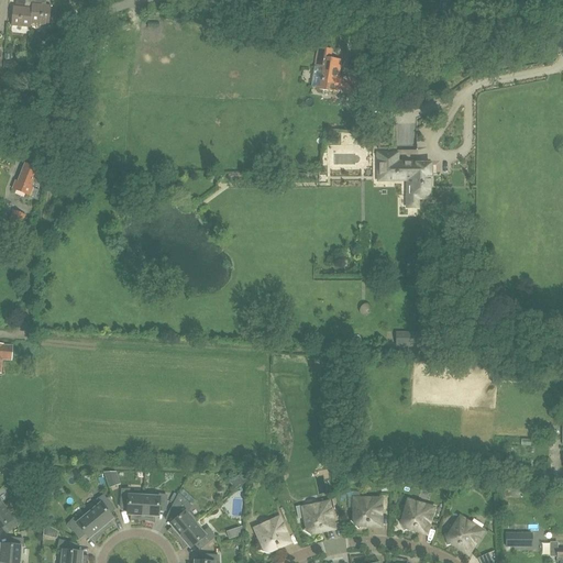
[(31,28),(31,23),(32,0),(25,0),(26,3),(21,3),(21,8),(13,7),(12,26),(31,28)]
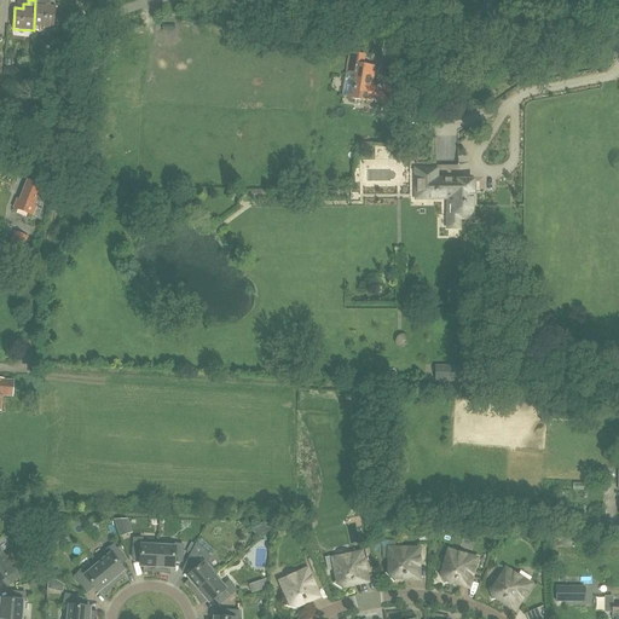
[(35,0),(34,25),(55,28),(57,6),(50,6),(50,1),(45,0),(35,0)]
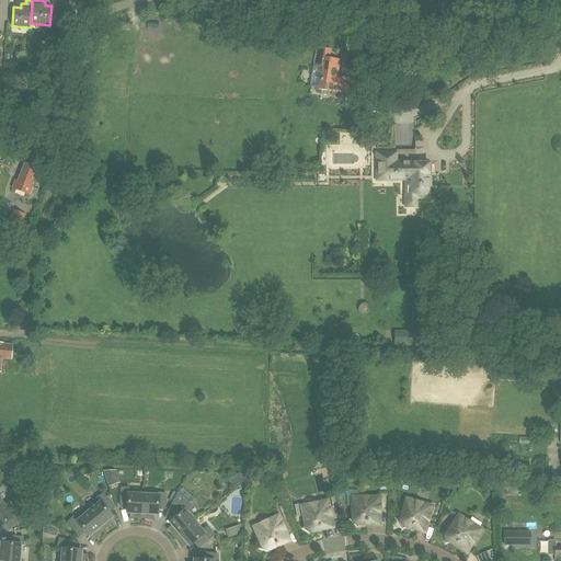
[(409,0),(408,12),(418,13),(419,0),(409,0)]
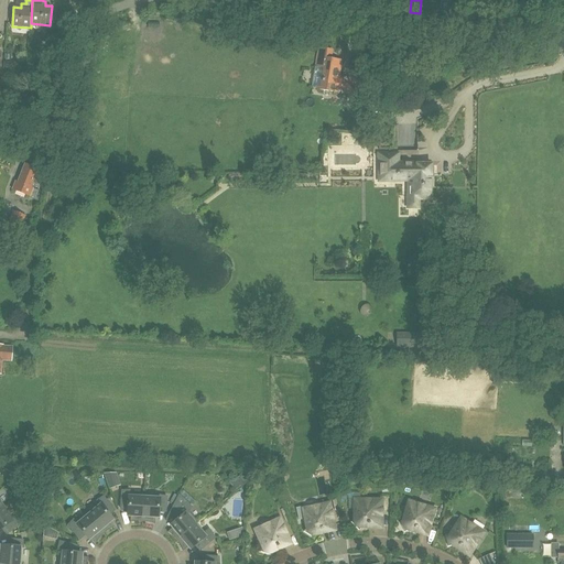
[(393,3),(381,1),(379,9),(392,11),(393,3)]
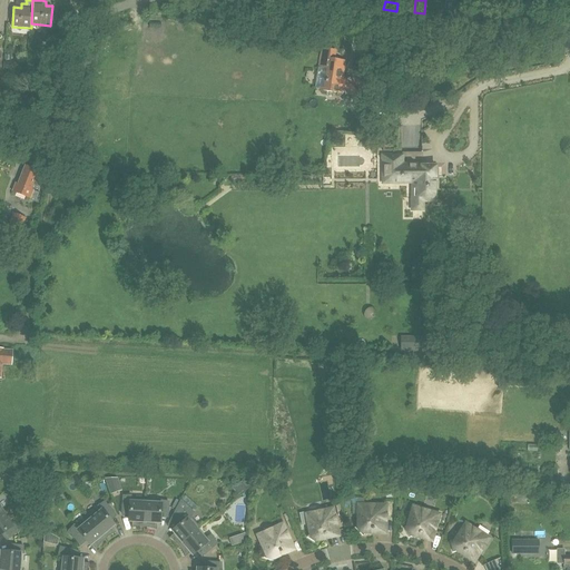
[(443,18),(444,3),(433,2),(432,12),(434,12),(434,18),(443,18)]
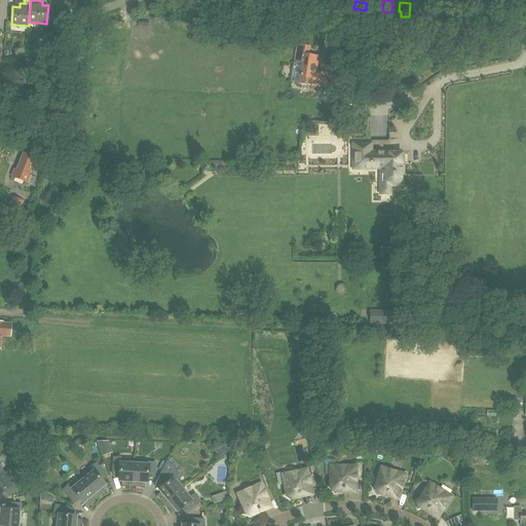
[(330,74),(329,74),(316,72),(318,57),(309,55),(310,47),(298,45),(295,63),(303,64),(300,84),(314,86),(314,84),(323,85),(332,98),(342,90),(330,74)]
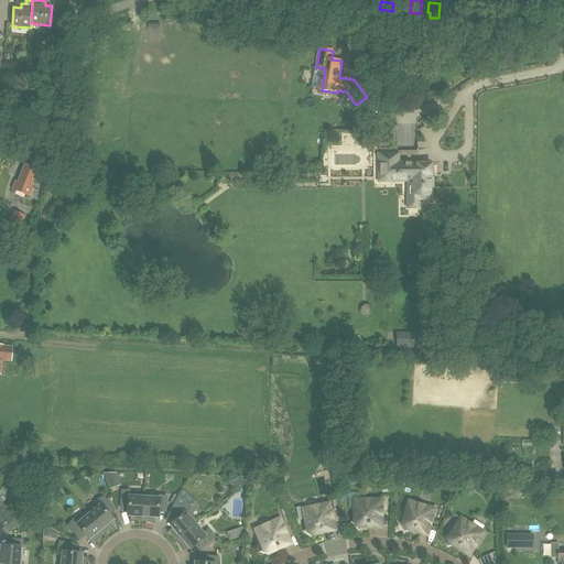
[(376,111),(369,101),(350,114),(357,123),(367,118),(366,117),(376,111)]
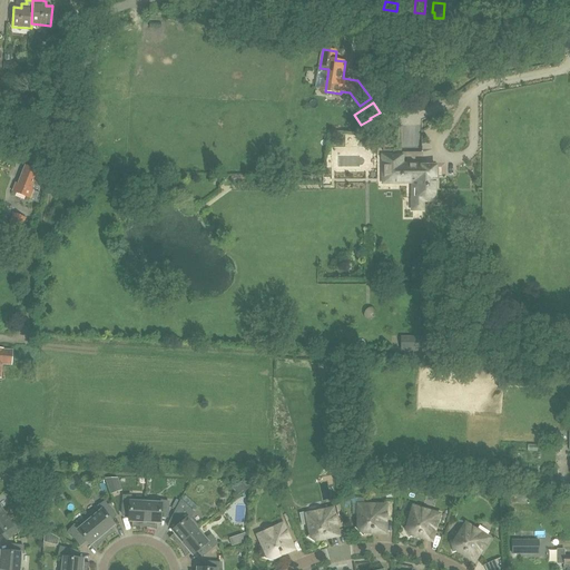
[(404,155),(384,155),(384,183),(414,183),(414,210),(424,210),(424,200),(438,200),(438,189),(439,189),(439,166),(428,166),(428,164),(404,165),(404,155)]
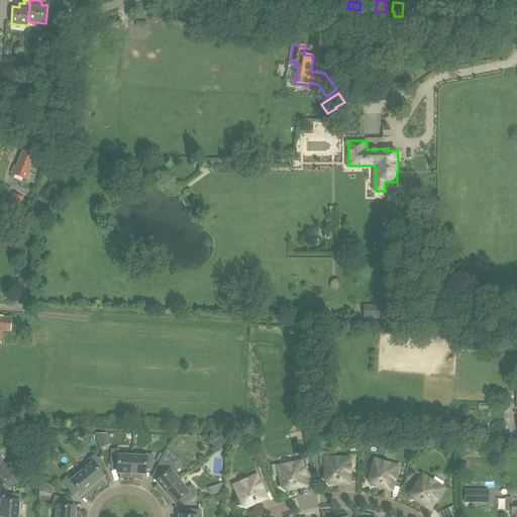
[(30,173),(29,173),(31,167),(35,169),(40,158),(23,150),(17,167),(15,166),(12,174),(28,180),(30,173)]
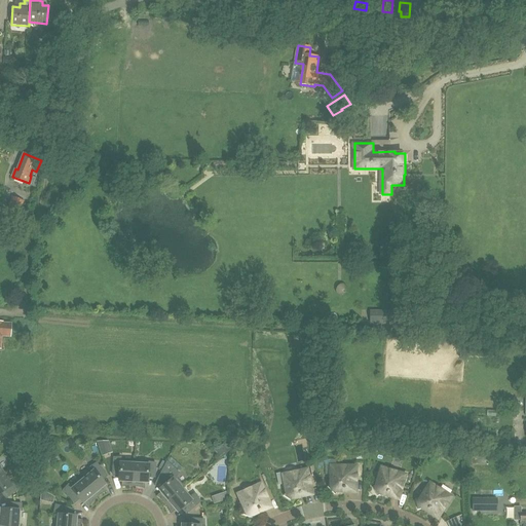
[(400,195),(388,195),(388,205),(399,207),(400,195)]
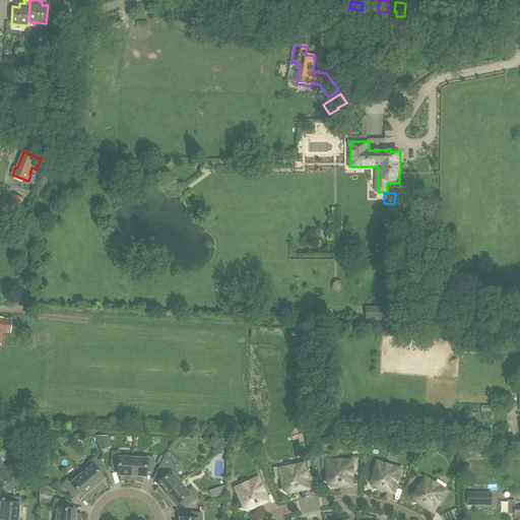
[(0,232),(0,233),(1,231),(4,233),(6,228),(11,230),(23,199),(13,195),(4,219),(0,217),(0,232)]
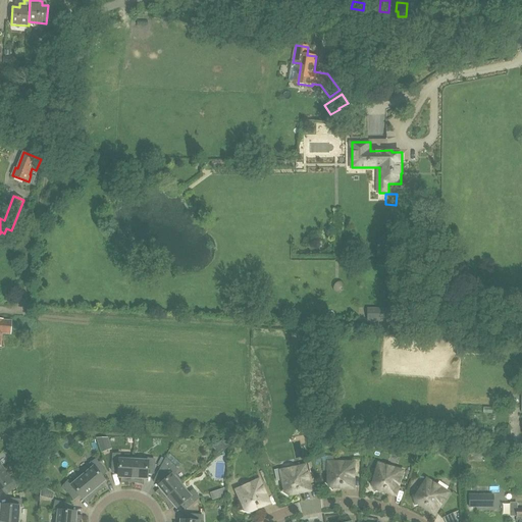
[(393,308),(367,308),(367,322),(393,322),(393,308)]
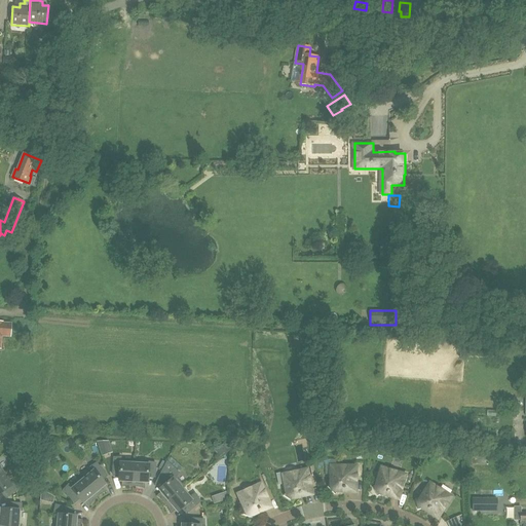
[(0,348),(2,349),(3,336),(11,337),(12,324),(4,323),(4,322),(0,322),(0,348)]
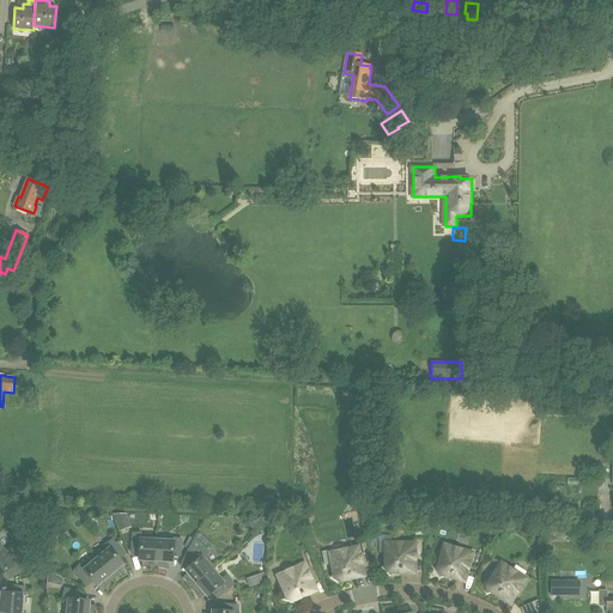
[(578,510),(578,522),(599,522),(599,511),(578,510)]
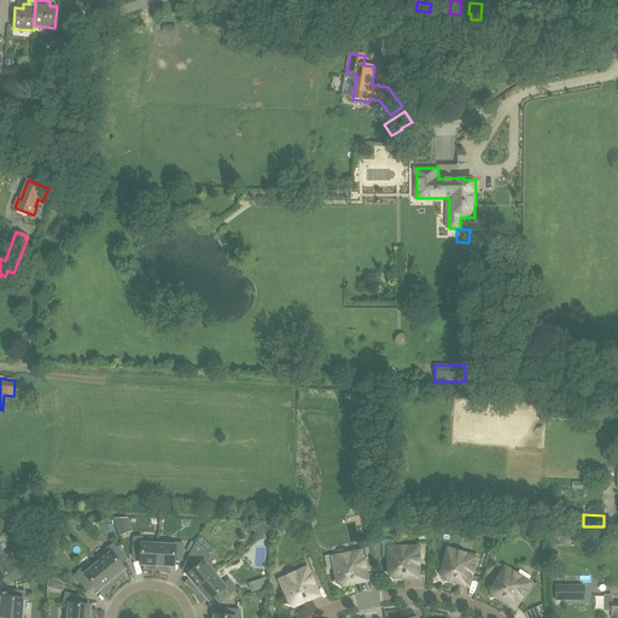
[(114,518),(120,536),(127,534),(123,525),(129,523),(127,518),(114,518)]
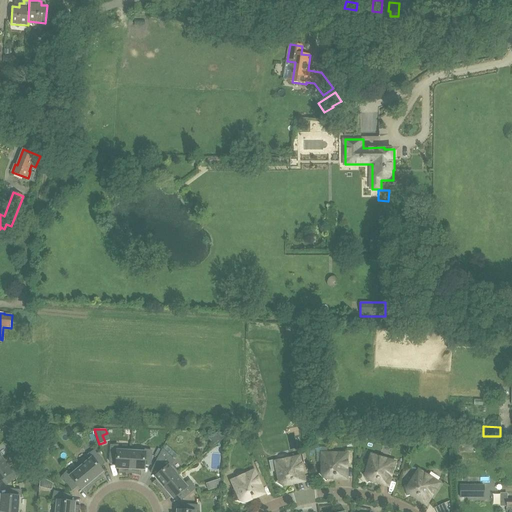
[(119,475),(124,474),(126,474),(127,474),(130,474),(132,449),(118,448),(118,445),(112,446),(110,462),(117,463),(117,469),(120,469),(119,475)]
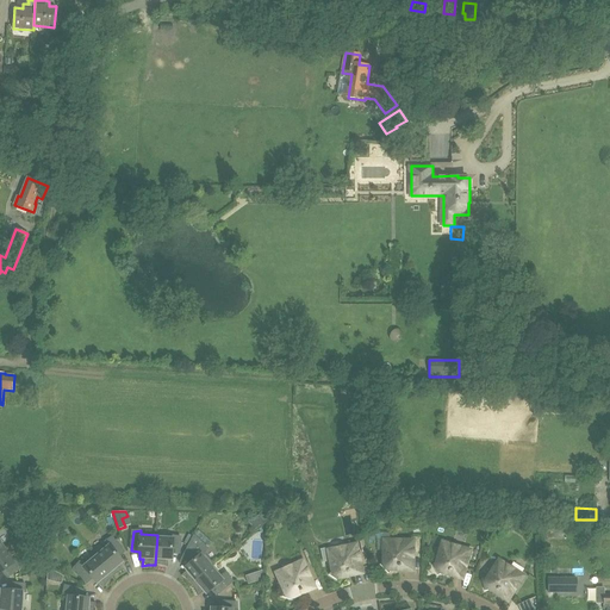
[(157,535),(155,565),(160,565),(162,565),(163,566),(169,567),(169,560),(172,560),(173,554),(181,554),(181,537),(174,536),(174,539),(157,537),(157,535)]
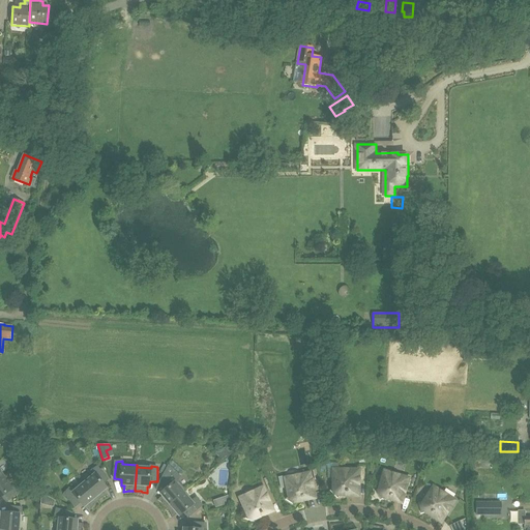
[(93,473),(83,481),(99,502),(100,500),(104,498),(105,498),(109,496),(105,491),(107,489),(104,484),(109,480),(98,467),(92,471),(93,473)]
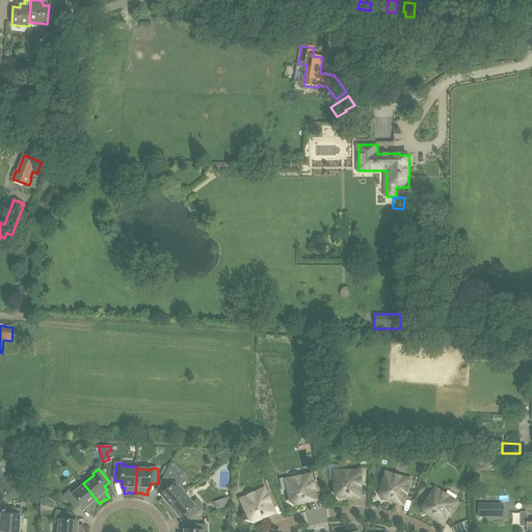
[(335,488),(330,493),(339,501),(343,497),(348,497),(348,495),(351,495),(351,497),(360,497),(361,472),(336,472),(336,481),(337,481),(336,485),(335,488)]
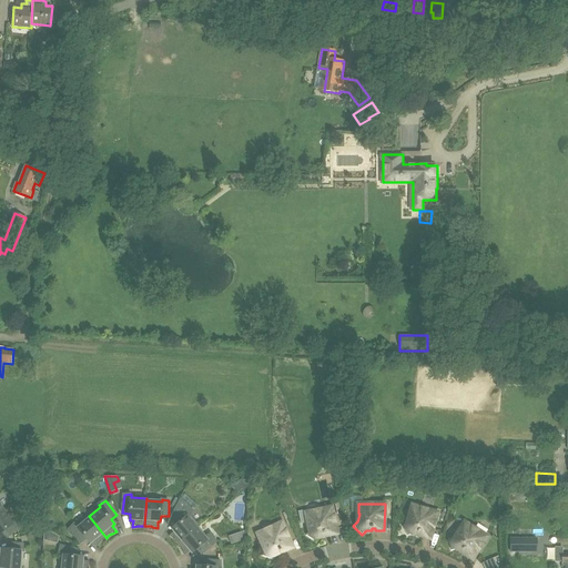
[(170,536),(174,539),(175,540),(176,543),(179,545),(200,527),(191,516),(194,511),(189,506),(173,520),(178,526),(173,529),(175,531),(170,536)]
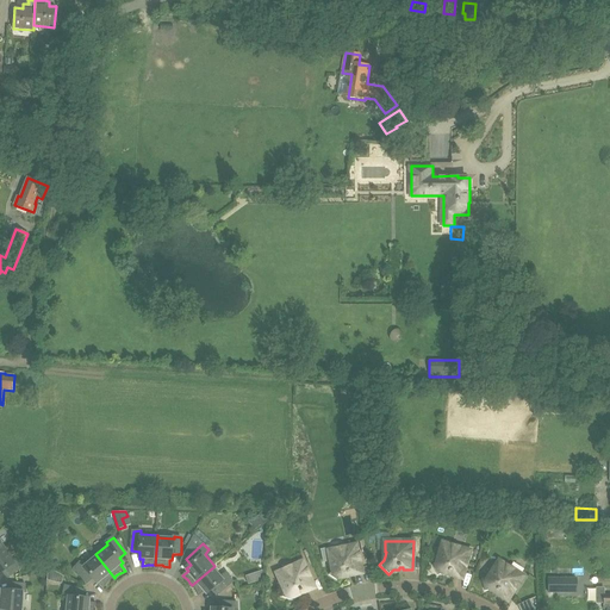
[(437,561),(431,565),(437,576),(443,573),(449,574),(450,572),(454,573),(453,576),(462,578),(471,551),(443,543),(440,553),(441,553),(440,558),(439,558),(437,561)]
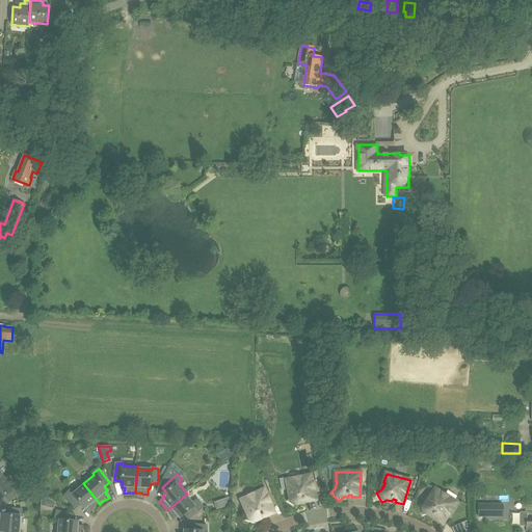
[(311,475),(286,480),(288,489),(289,488),(290,494),(289,494),(290,497),(287,502),(296,508),(299,503),(304,502),(303,500),(307,499),(308,501),(316,499),(311,475)]
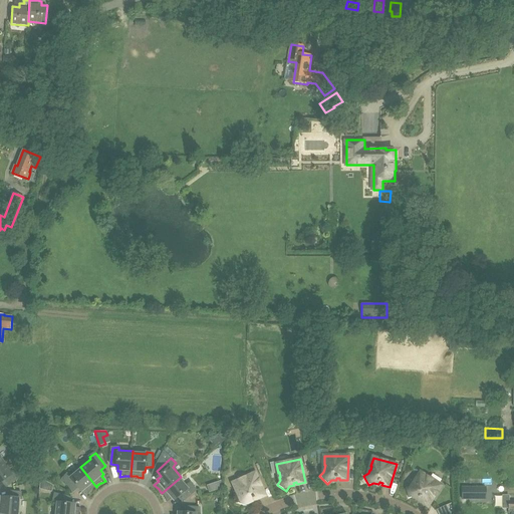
[(13,474),(5,463),(0,466),(0,483),(3,482),(7,487),(18,479),(15,473),(13,474)]
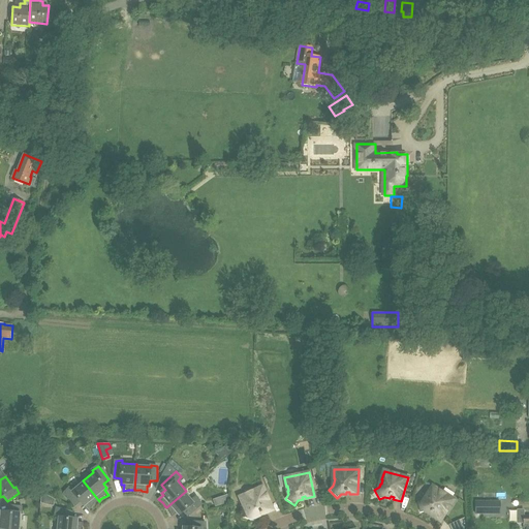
[(91,509),(94,505),(95,504),(96,503),(98,501),(99,501),(83,480),(71,490),(69,488),(65,493),(75,506),(82,502),(85,506),(87,504),(91,509)]
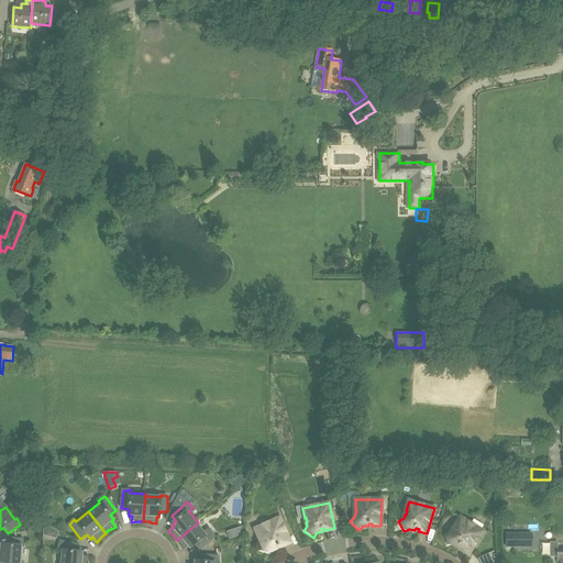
[(279,518),(255,529),(260,538),(261,538),(262,541),(261,542),(263,545),(261,551),(272,555),(274,550),(278,548),(277,545),(280,544),(282,545),(290,542),(279,518)]
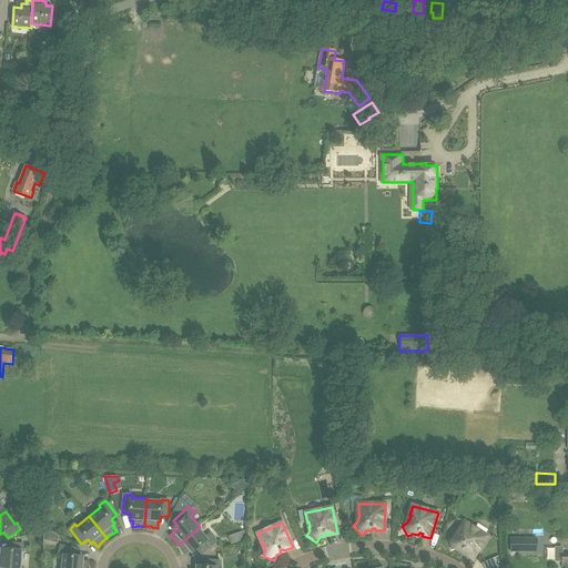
[(455,538),(449,539),(452,550),(457,549),(463,553),(464,550),(466,553),(465,554),(473,559),(487,537),(465,523),(459,530),(460,531),(458,536),(457,535),(455,538)]
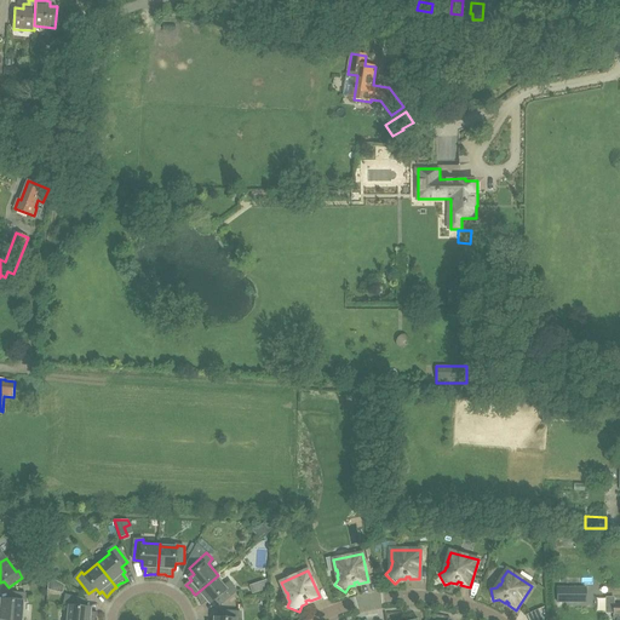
[(218,575),(195,595),(196,596),(199,598),(200,600),(200,601),(202,606),(208,602),(211,603),(216,600),(220,606),(237,592),(231,583),(224,586),(217,577),(218,575)]
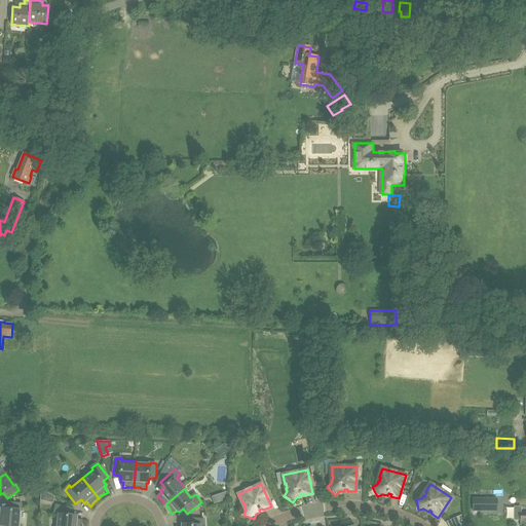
[(472,498),(472,511),(484,511),(485,498),(472,498)]
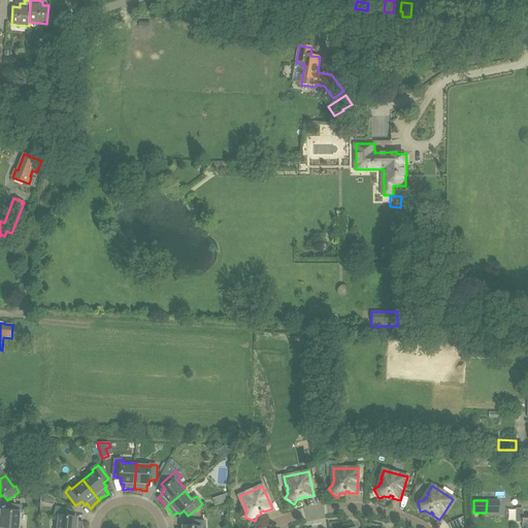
[(505,516),(504,504),(492,504),(493,516),(505,516)]
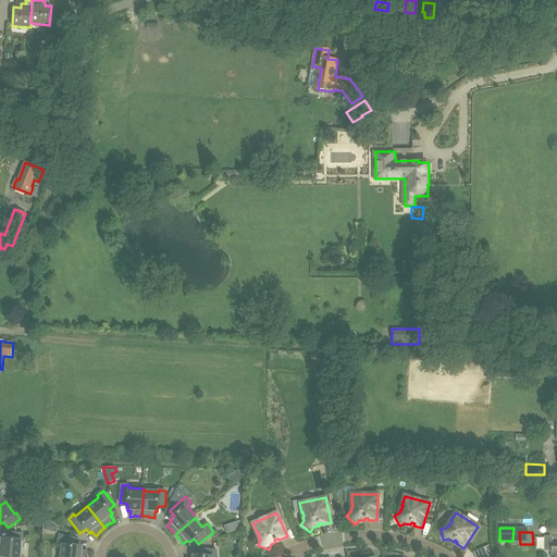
[(0,542),(0,554),(0,555),(0,556),(1,556),(20,556),(22,541),(24,541),(24,534),(9,533),(8,540),(2,540),(2,543),(0,542)]
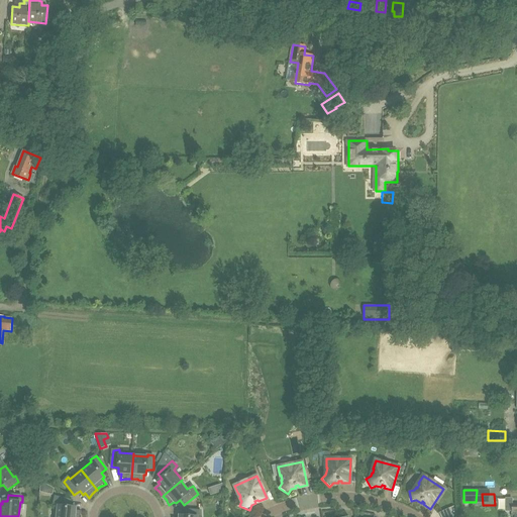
[(80,516),(81,516),(82,511),(76,511),(77,508),(71,507),(72,500),(56,497),(54,505),(59,507),(57,516),(80,516)]
